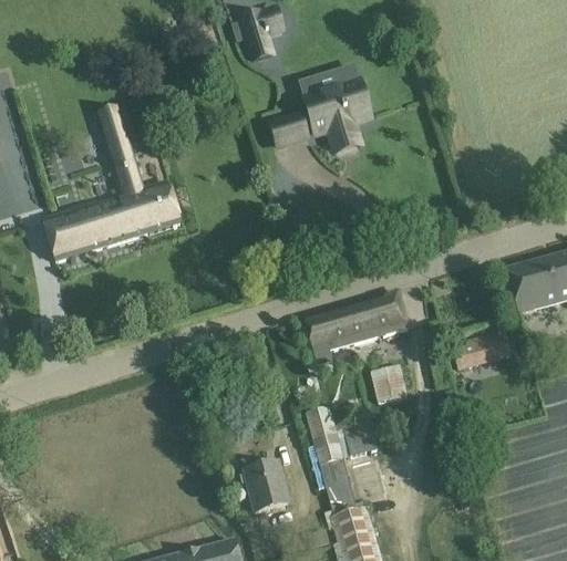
[(241,18),(230,21),(236,40),(247,37),(253,58),(271,52),(266,32),(266,31),(268,30),(266,26),(264,27),(261,17),(259,11),(240,17),(241,18)]
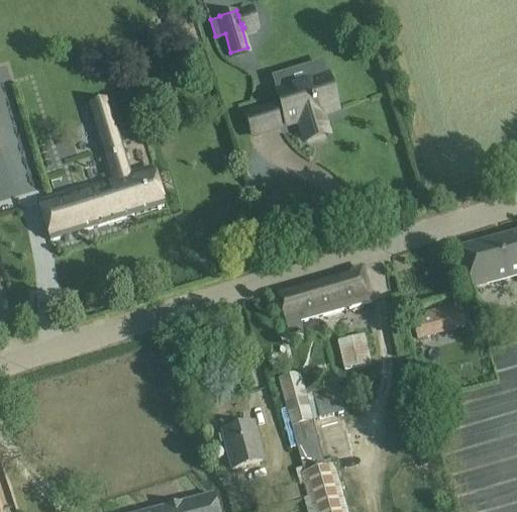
[(282,102),(273,105),(277,118),(286,115),(287,120),(298,117),(303,134),(327,127),(322,110),(336,105),(326,73),(326,74),(312,78),(311,76),(288,83),(289,85),(278,88),(277,88),(282,102)]
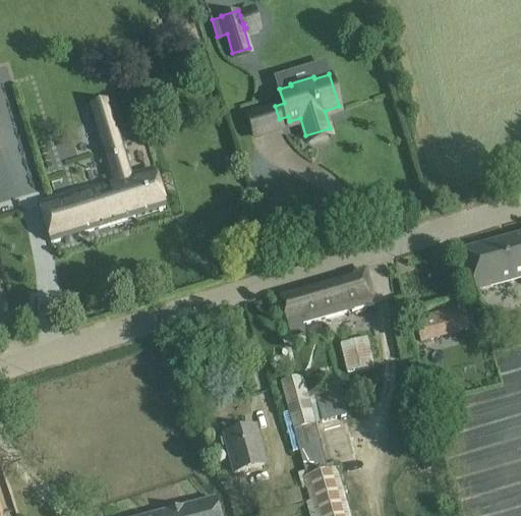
[(110,179),(39,201),(51,239),(165,205),(153,166),(130,172),(112,112),(93,117),(110,179)]
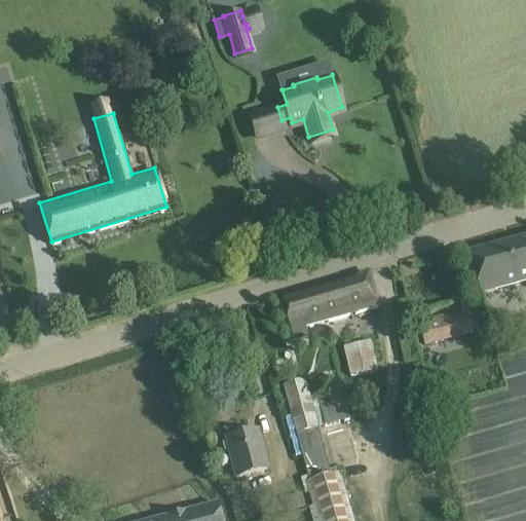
[(525,234),(470,250),(481,290),(525,276),(525,234)]
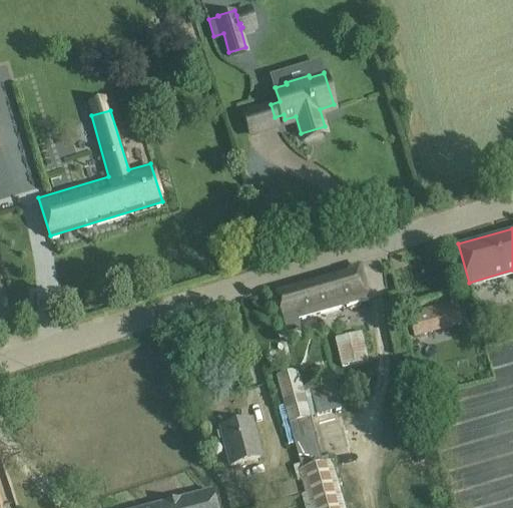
[(360,265),(275,289),(287,329),(301,325),(298,317),(369,297),(360,265)]
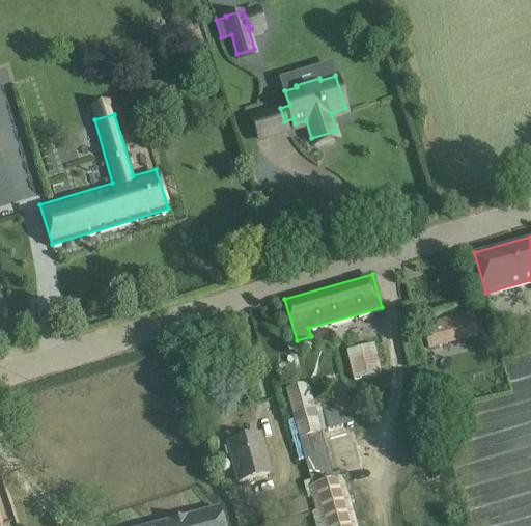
[(460,308),(421,320),(428,348),(469,337),(460,308)]
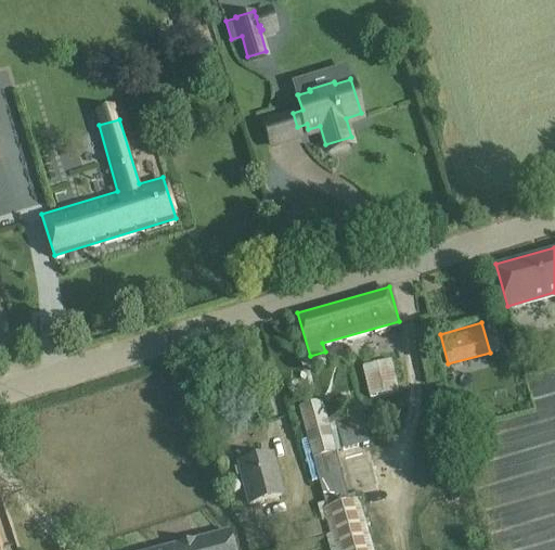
[(390,357),(363,363),(370,394),(397,387),(390,357)]
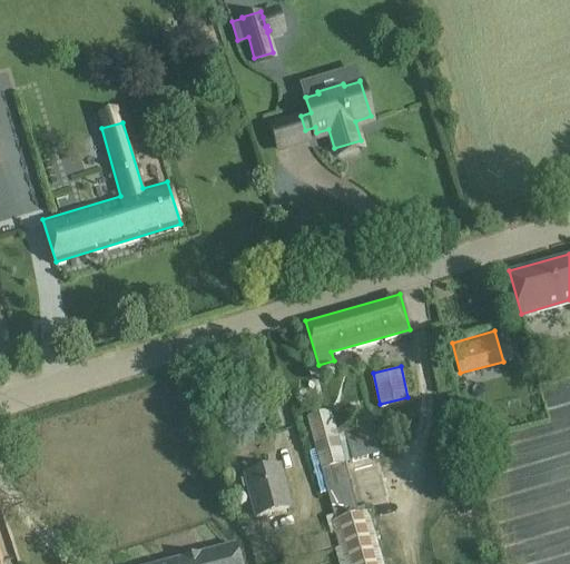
[(331,408),(307,414),(316,446),(308,448),(320,492),(327,490),(333,512),(325,514),(330,531),(334,530),(338,545),(334,546),(338,563),(382,563),(365,503),(357,505),(344,457),(352,455),(352,456),(379,449),(370,416),(347,423),(343,424),(343,426),(335,428),(331,408)]
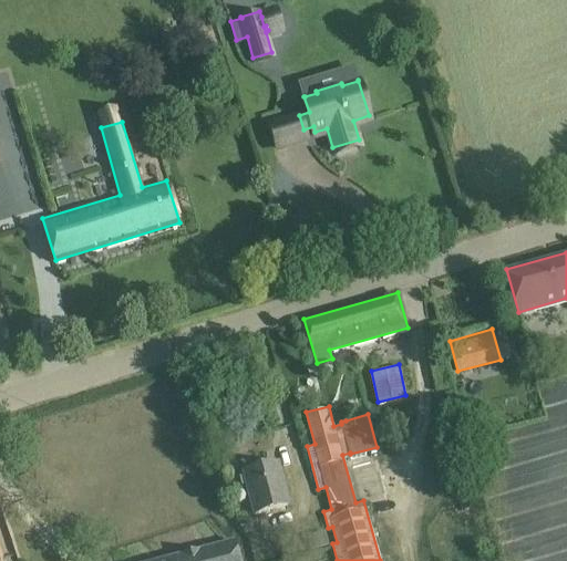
[(278,460),(244,469),(255,510),(289,501),(278,460)]
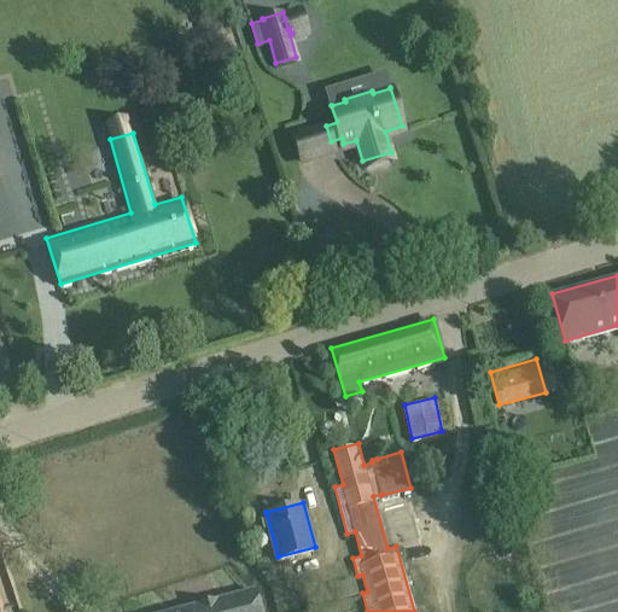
[(261,611),(255,588),(162,611),(261,611)]
